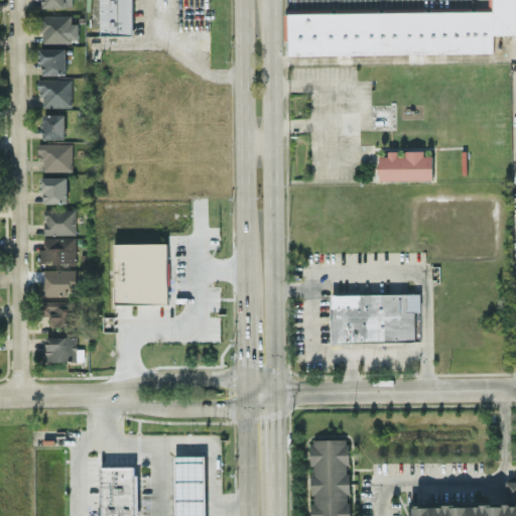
[(131,0),(99,0),(99,32),(132,32),(131,0)]
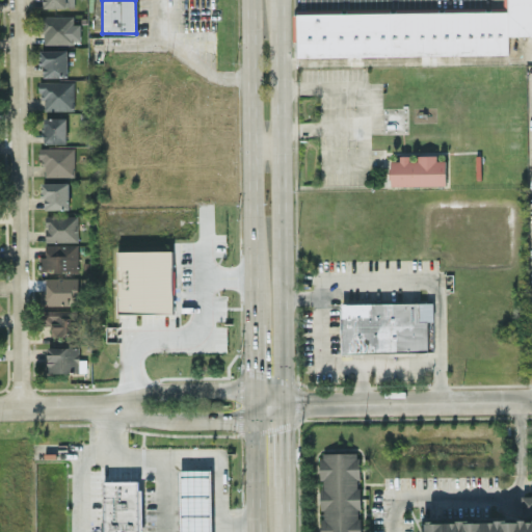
[(297,56),(509,53),(508,35),(531,34),(531,0),(506,0),(507,10),(296,14),(297,56)]
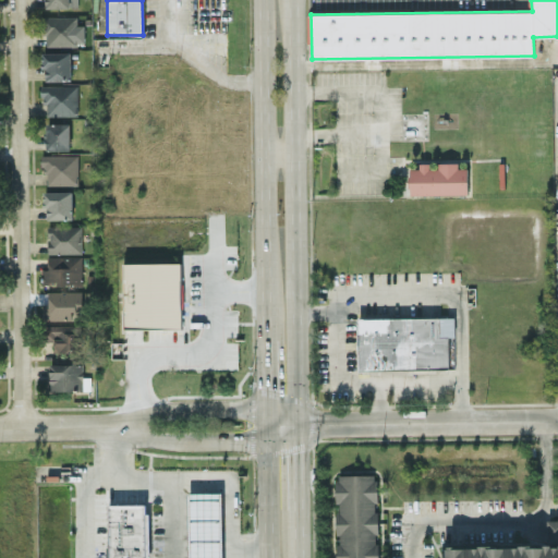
[(44,46),(77,46),(76,14),(43,15),(44,46)]
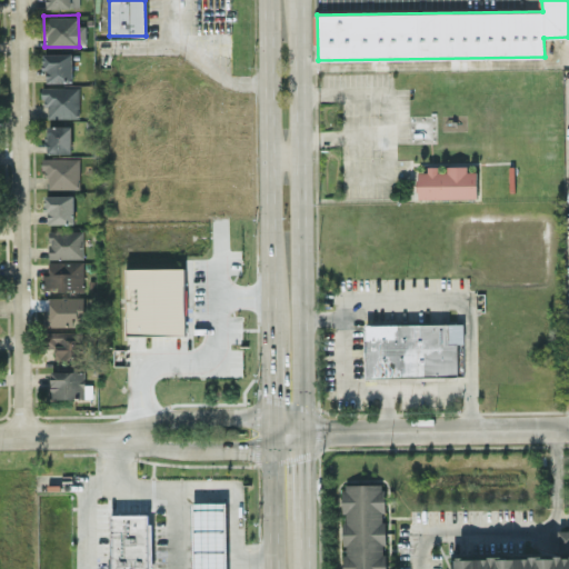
[(72,52),(45,53),(45,81),(72,81),(72,52)]
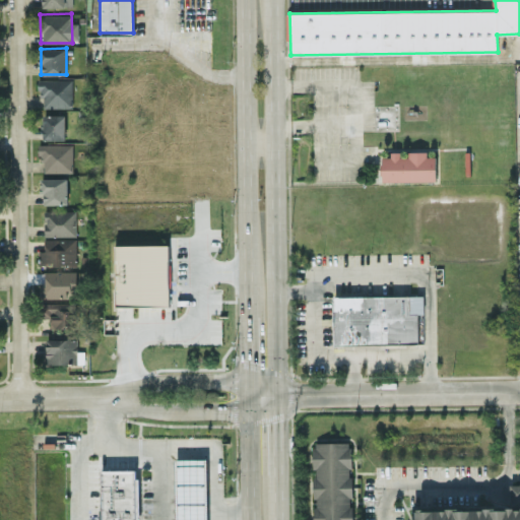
[(71,79),(41,79),(41,108),(72,107),(71,79)]
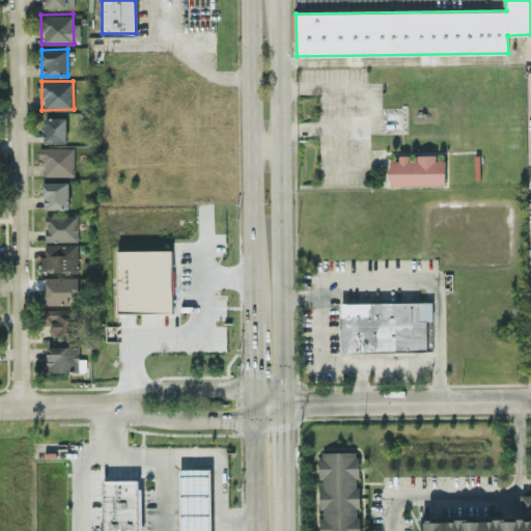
[(385,129),(403,129),(402,110),(385,110),(385,129)]
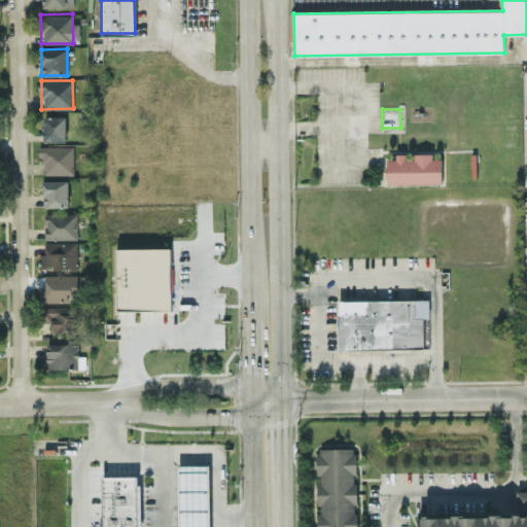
[(66,116),(44,115),(43,141),(66,141),(66,116)]
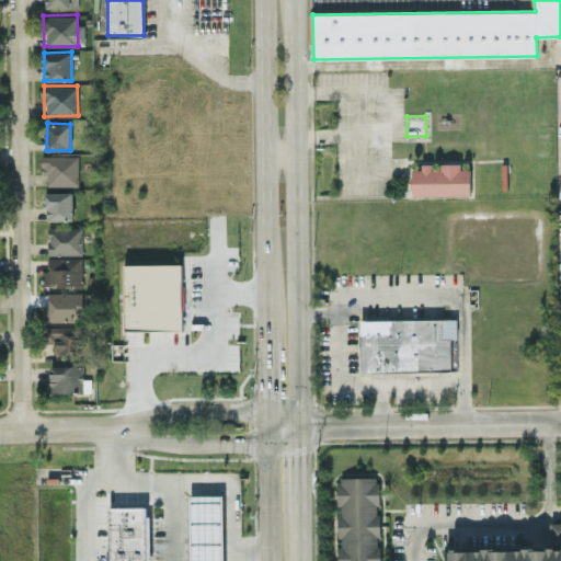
[(79,185),(78,155),(44,156),(44,185),(79,185)]
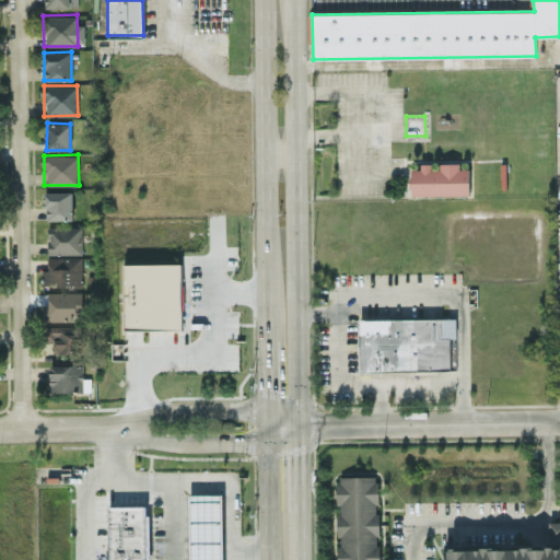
[(469,194),(469,167),(459,167),(459,162),(440,163),(440,168),(431,168),(431,162),(420,163),(420,168),(411,168),(411,195),(469,194)]
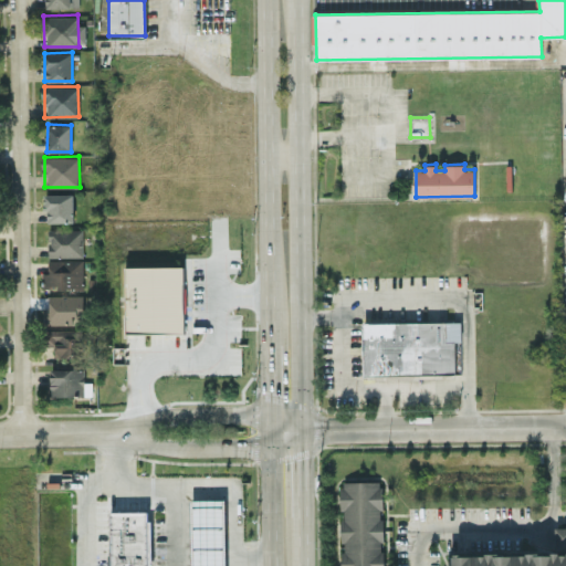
[(74,194),(45,194),(45,221),(73,222),(74,194)]
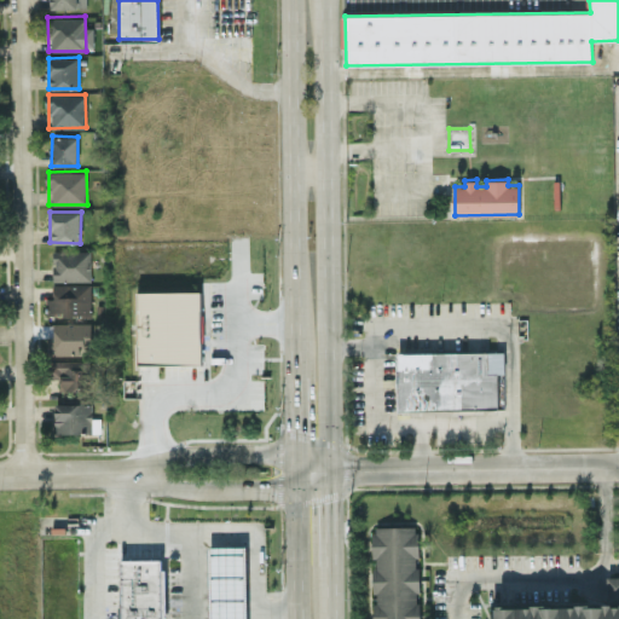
[(53,279),(91,281),(91,250),(53,249),(53,279)]
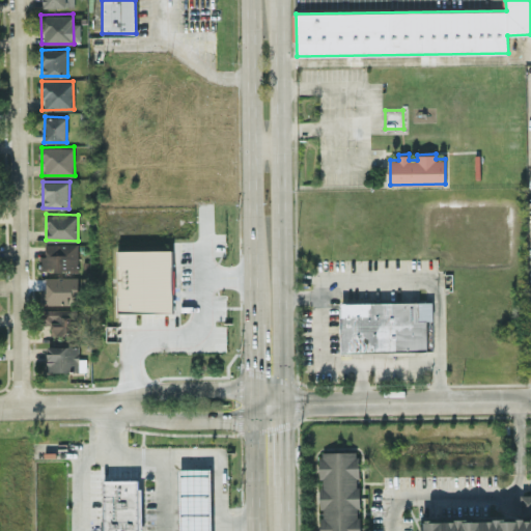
[(78,244),(46,243),(45,255),(39,255),(39,271),(78,272),(78,244)]
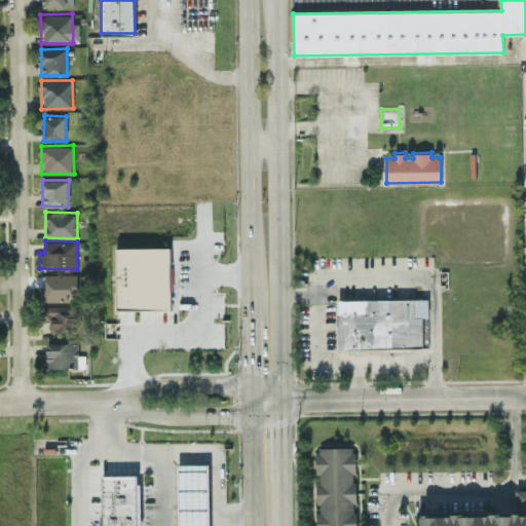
[(115,248),(116,309),(171,308),(170,247),(115,248)]
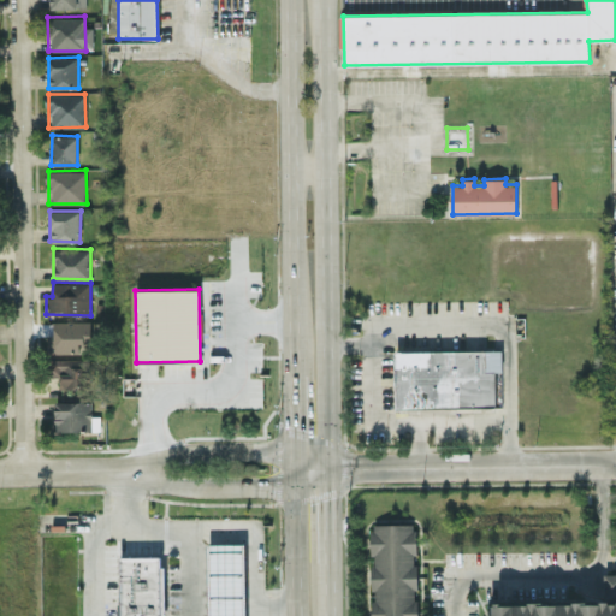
[(88,353),(88,321),(53,320),(53,337),(47,337),(47,353),(88,353)]
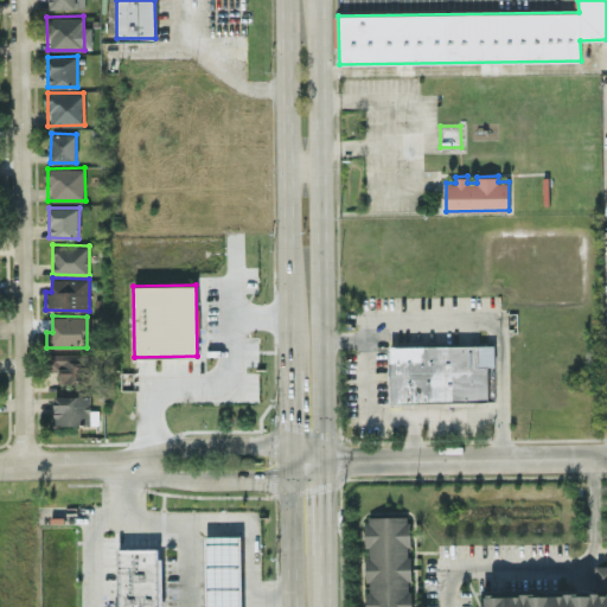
[(487,365),(494,365),(494,344),(389,345),(390,402),(489,401),(487,365)]
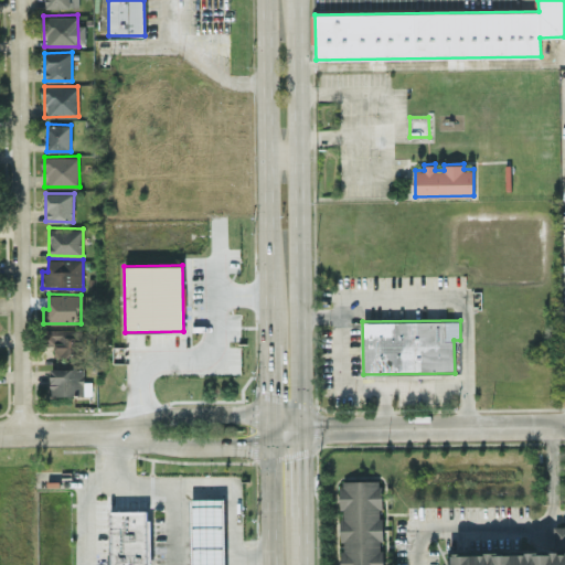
[(78,329),(45,329),(45,344),(54,344),(54,356),(80,355),(78,329)]
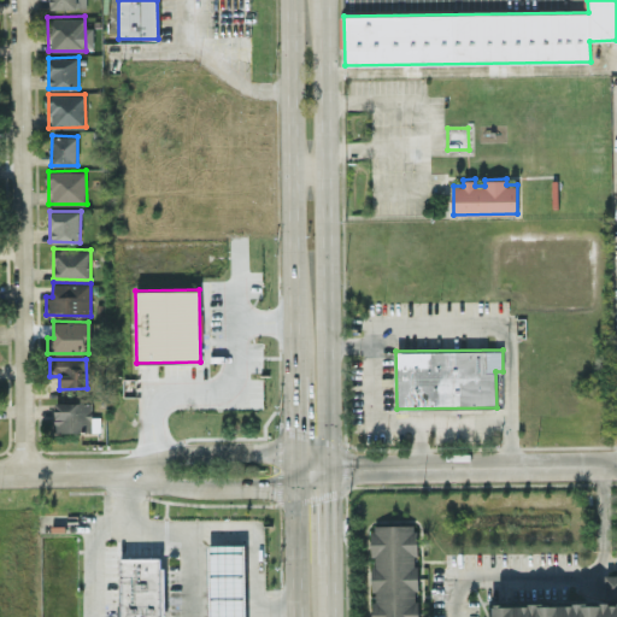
[(92,401),(56,401),(56,432),(99,430),(99,416),(92,416),(92,401)]
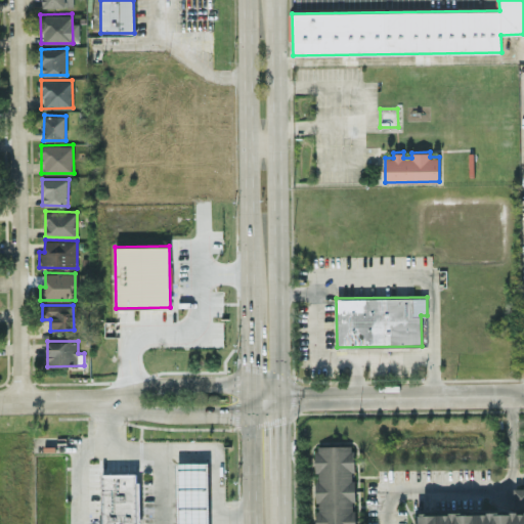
[(317,444),(351,443),(351,448),(354,448),(354,470),(351,470),(351,479),(354,479),(355,499),(352,499),(352,508),(355,508),(355,523),(316,523),(316,509),(319,509),(318,500),(315,500),(315,479),(318,479),(318,471),(315,471),(314,449),(317,449),(317,444)]
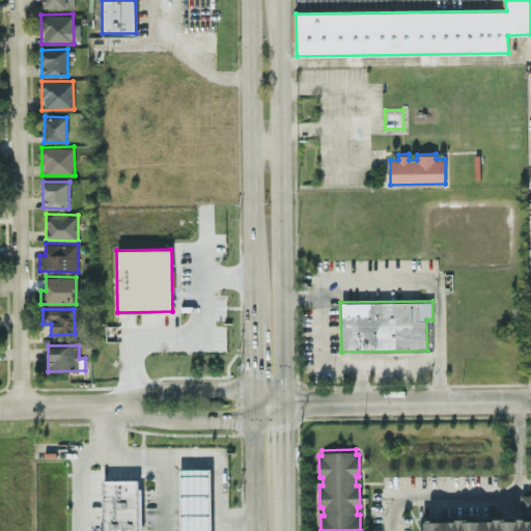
[(177,468),(179,530),(212,530),(210,467),(177,468)]
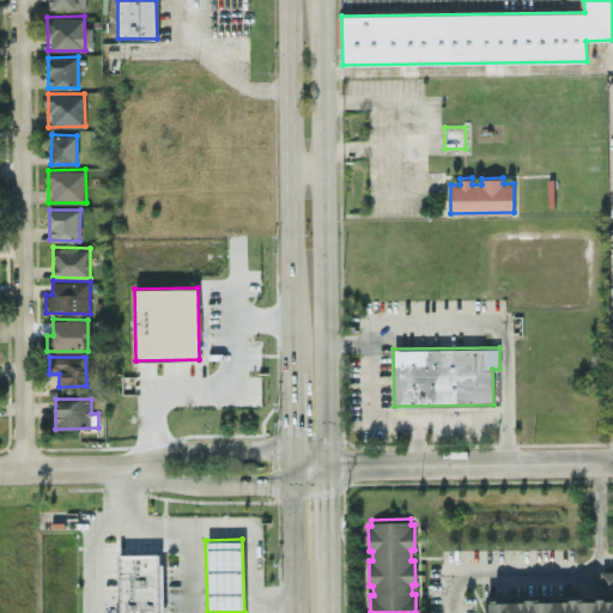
[(119,553),(119,612),(163,612),(163,553),(119,553)]
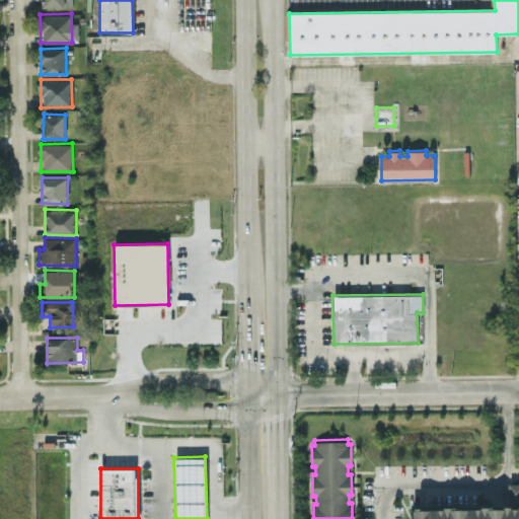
[(518,483),(509,483),(509,497),(518,497),(518,483)]
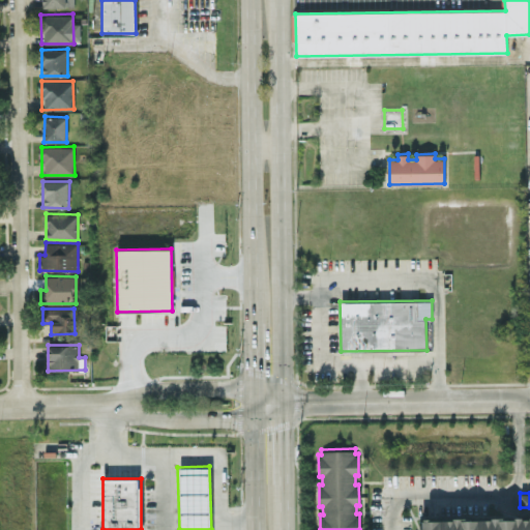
[(529,529),(529,518),(425,519),(425,527),(416,528),(416,529),(529,529)]
